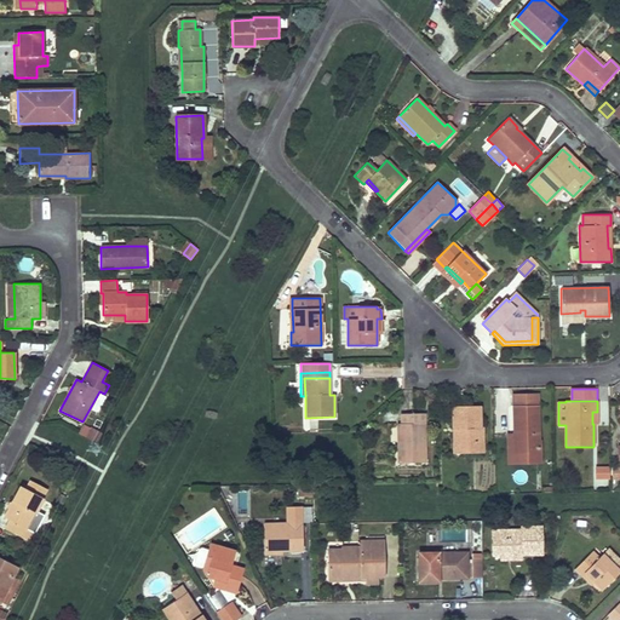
[(538,406),(512,406),(514,434),(514,454),(539,453),(538,406)]
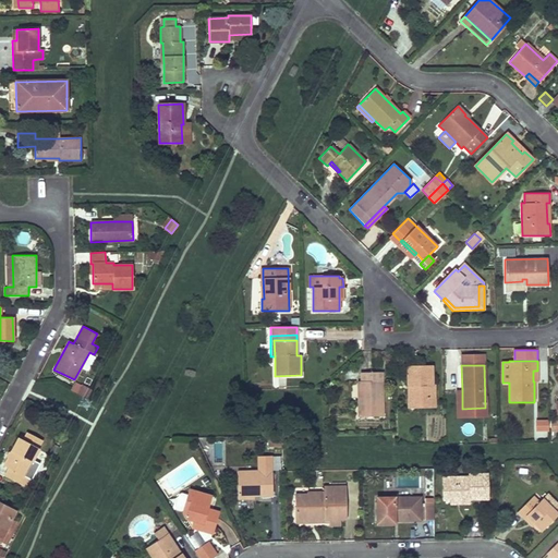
[(432,366),(408,366),(408,385),(413,385),(413,407),(434,407),(434,384),(432,384),(432,366)]
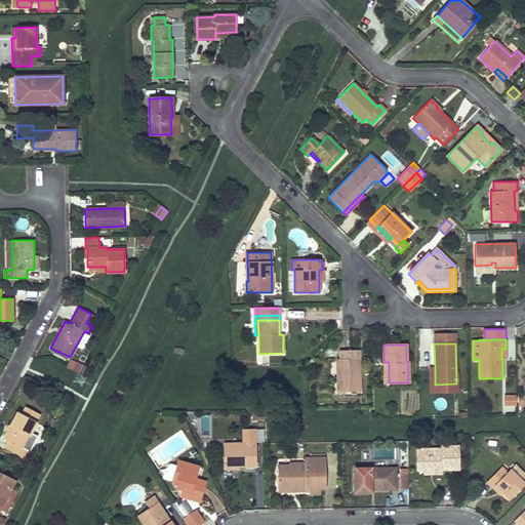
[(360,392),(359,350),(339,351),(339,359),(336,359),(337,392),(360,392)]
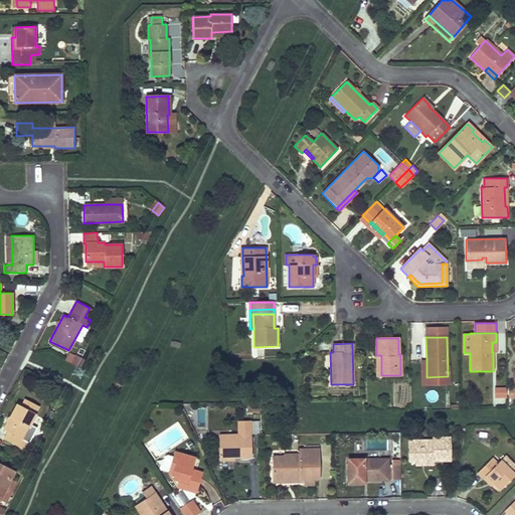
[(80,367),(84,358),(69,351),(65,360),(80,367)]
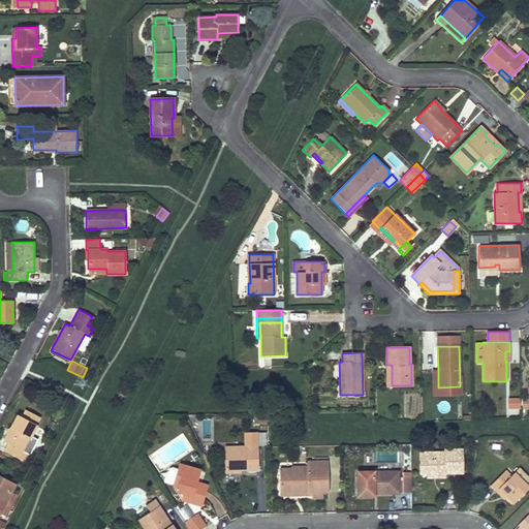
[(460,396),(460,386),(438,387),(438,370),(433,370),(433,396),(460,396)]
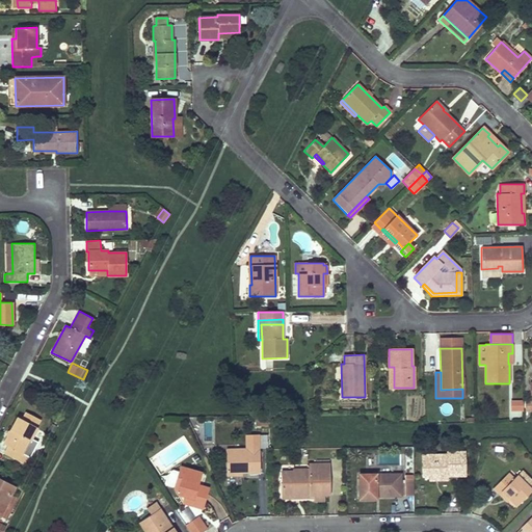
[(523,410),(523,400),(511,400),(511,410),(523,410)]
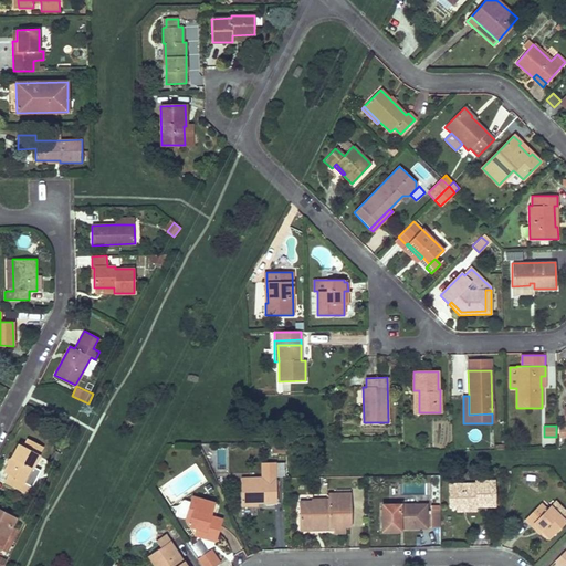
[(23,447),(18,444),(3,472),(8,475),(4,482),(25,493),(30,485),(24,483),(33,467),(39,456),(39,454),(42,447),(28,439),(23,447)]
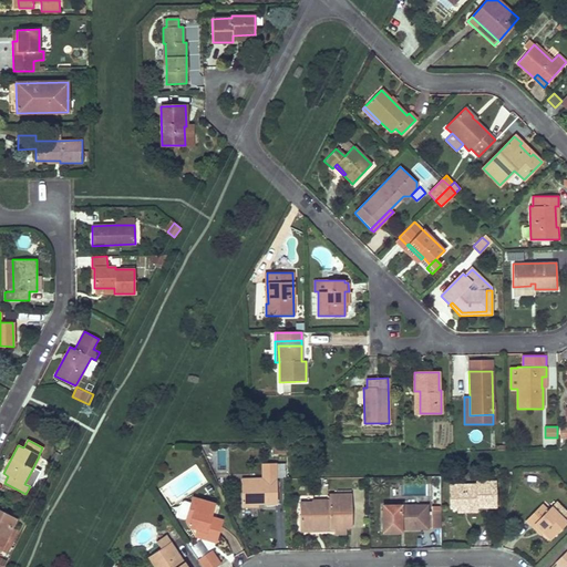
[(287,454),(286,443),(272,443),(272,454),(287,454)]
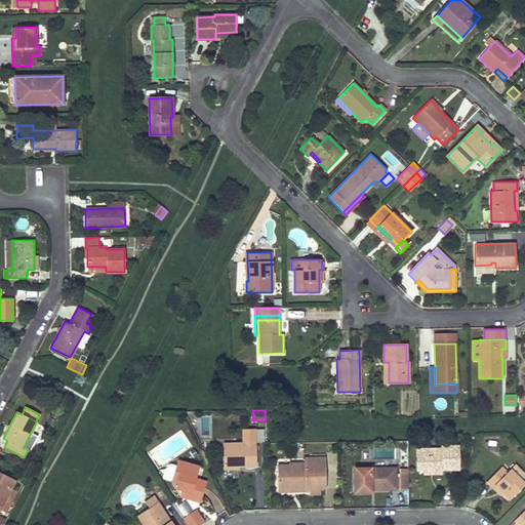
[(243,439),(255,439),(255,429),(243,429),(243,439)]
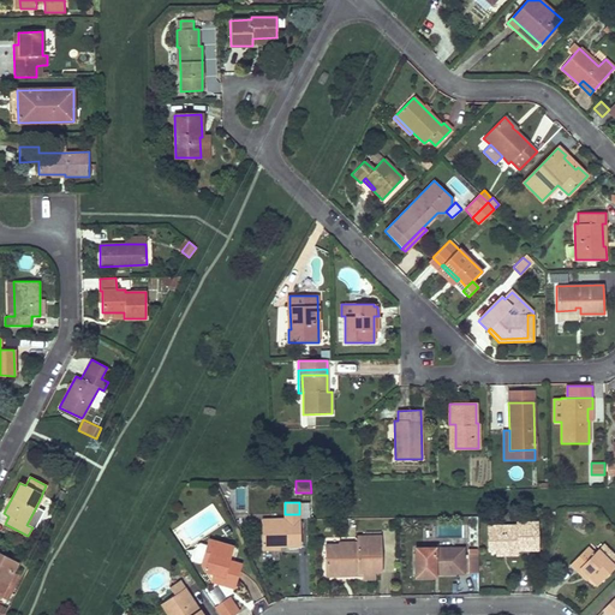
[(42,509),(36,507),(27,525),(33,527),(42,509)]
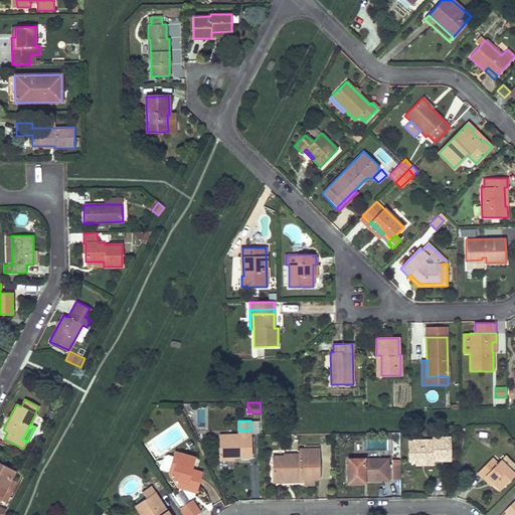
[(219,461),(229,460),(229,458),(234,458),(251,457),(250,435),(218,435),(219,461)]
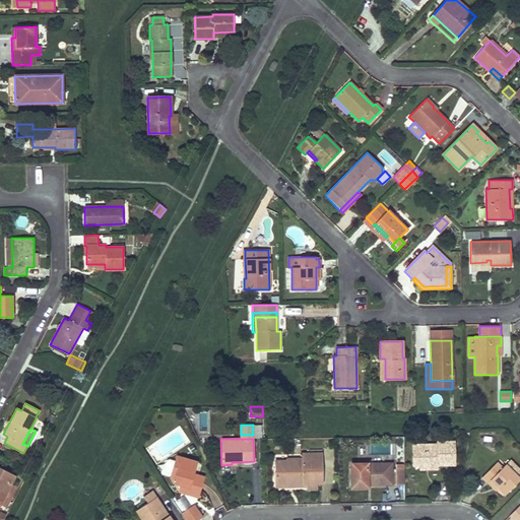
[(455,465),(454,442),(436,442),(436,444),(411,445),(412,464),(418,464),(429,463),(429,469),(438,469),(438,465),(455,465)]
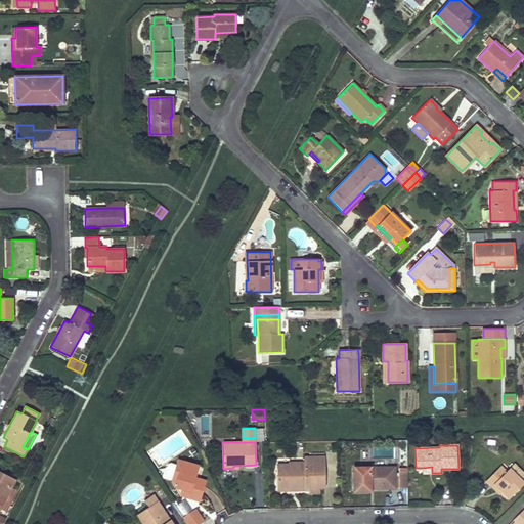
[(319,487),(324,487),(324,456),(311,457),(303,457),(304,463),(288,463),(288,465),(276,465),(276,488),(290,487),(290,485),(295,485),(295,487),(308,487),(308,493),(319,493),(319,487)]
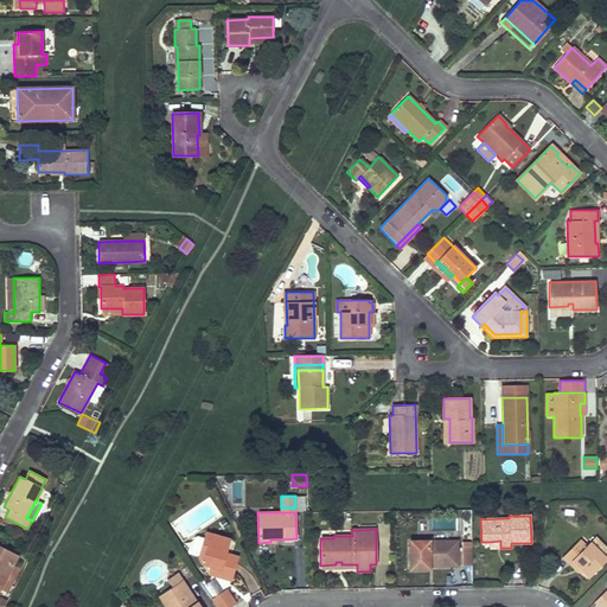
[(229,540),(206,532),(199,557),(203,563),(210,566),(208,573),(225,579),(227,570),(232,573),(237,557),(225,554),(229,540)]
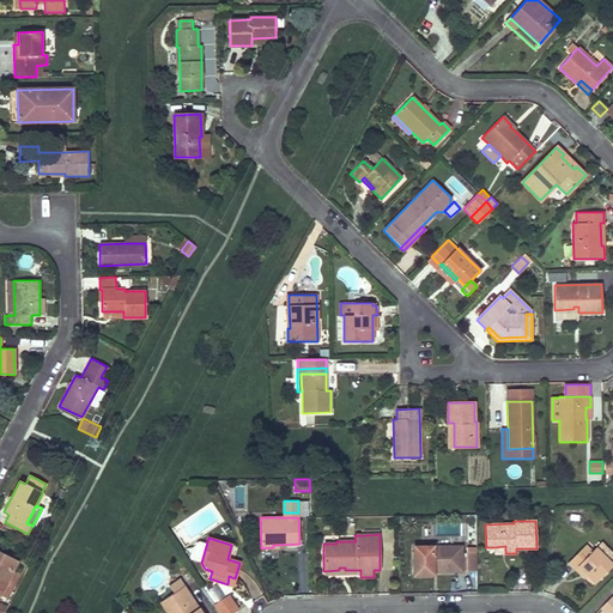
[(595,583),(612,565),(595,548),(593,551),(586,545),(568,563),(575,570),(577,566),(587,576),(595,583)]
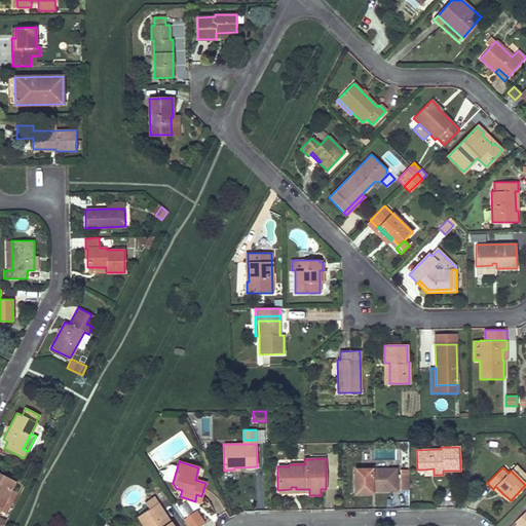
[(396,468),(355,470),(354,493),(372,493),(372,490),(397,490),(397,474),(396,468)]
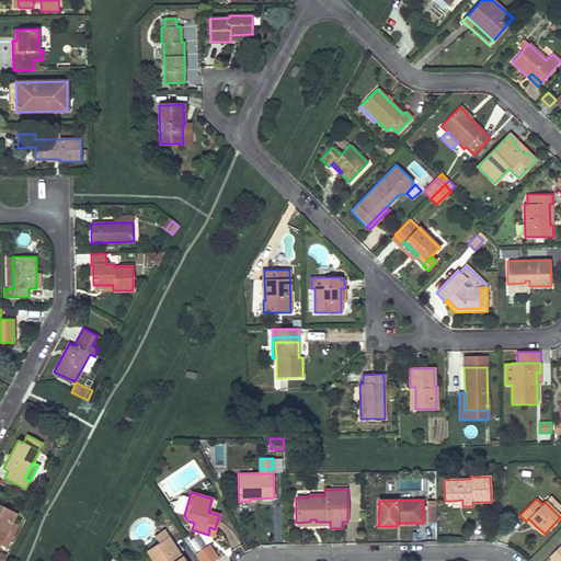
[(436,505),(426,505),(427,523),(436,523),(436,505)]
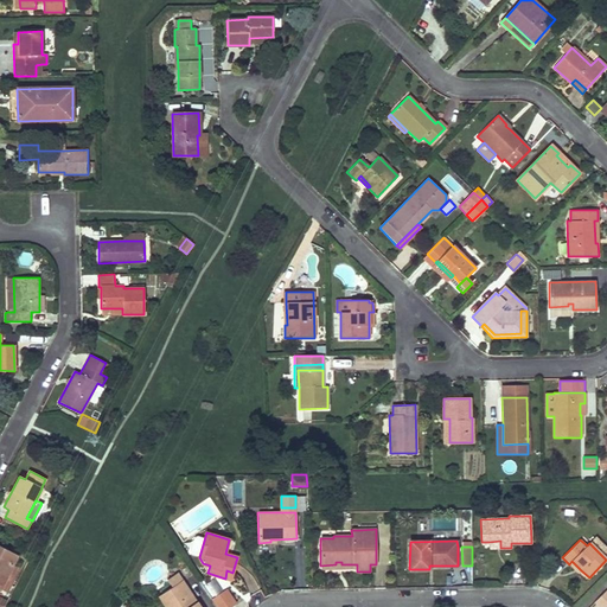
[(16,556),(0,548),(0,586),(11,566),(16,556)]
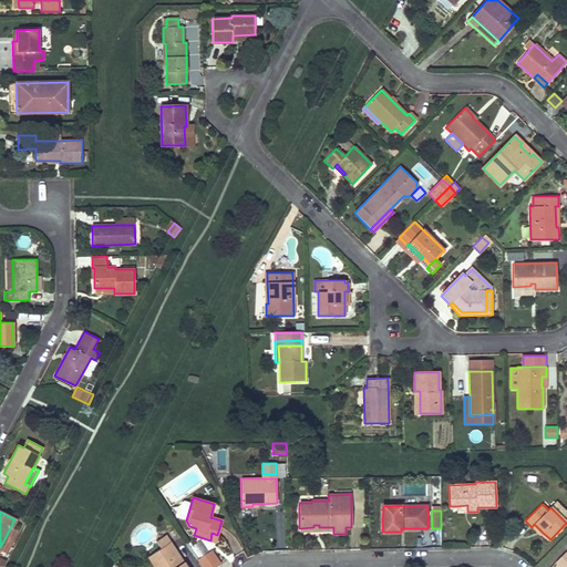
[(543,533),(534,524),(532,527),(540,535),(543,533)]
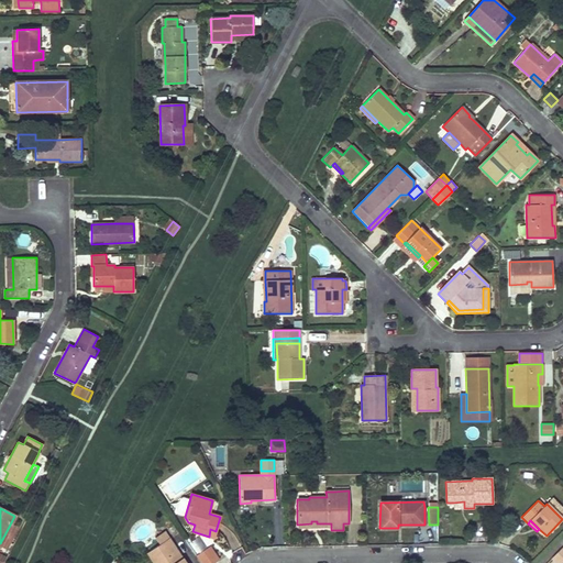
[(17,528),(10,525),(0,543),(0,545),(7,549),(17,528)]
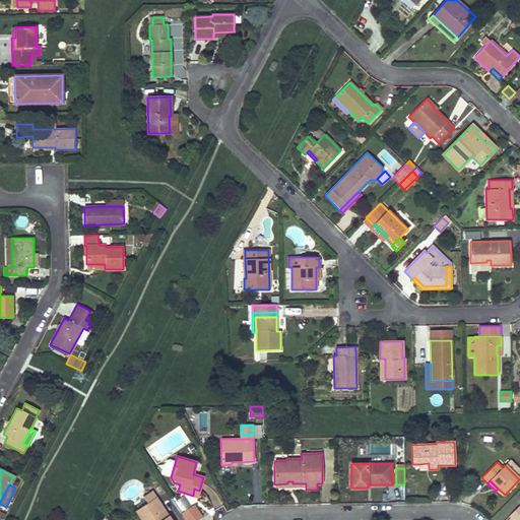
[(171,519),(151,491),(143,497),(148,504),(136,511),(141,519),(171,519)]
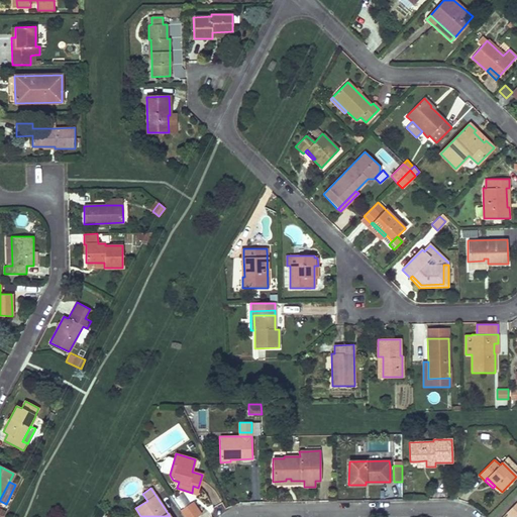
[(180,509),(185,516),(195,516),(202,513),(194,500),(180,509)]
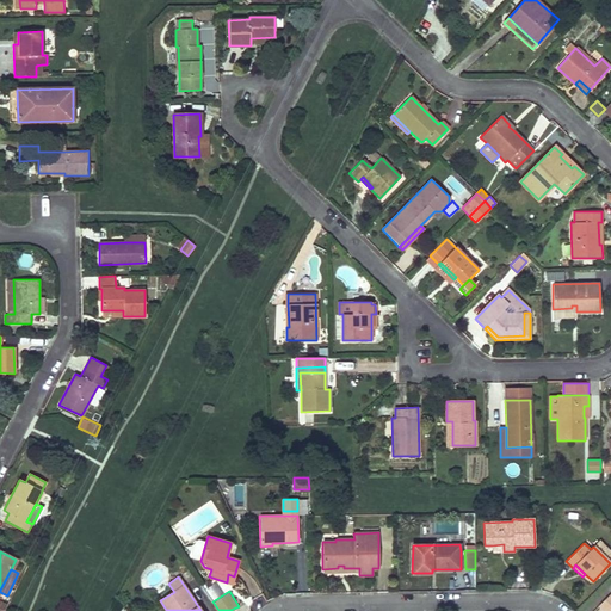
[(610,610),(610,593),(599,605),(604,610),(610,610)]
